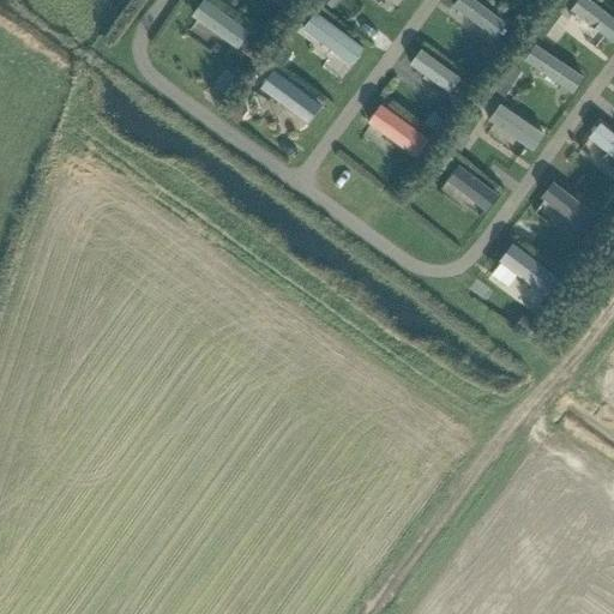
[(206,0),(199,0),(190,13),(235,48),(247,30),(206,0)]
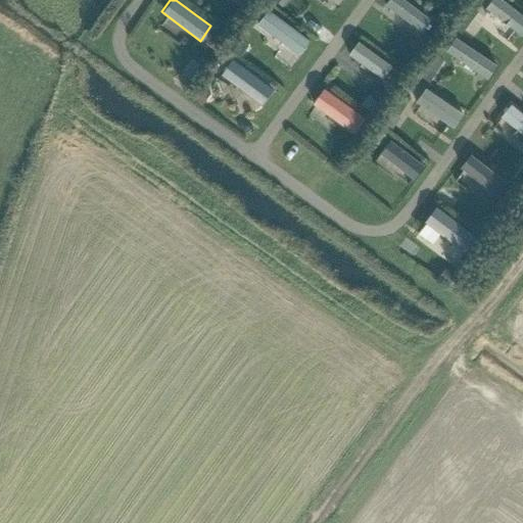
[(407,0),(388,0),(384,5),(423,35),(434,19),(407,0)]
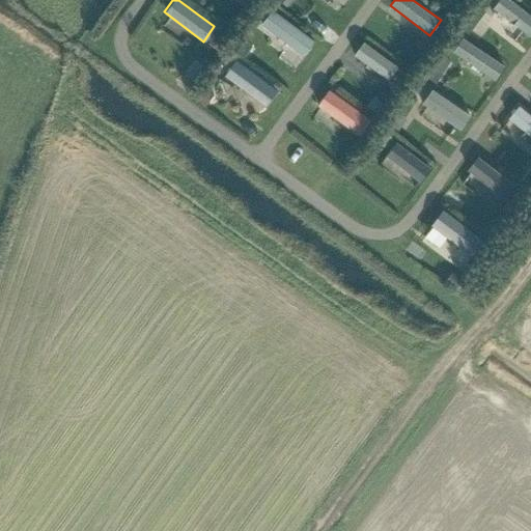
[(530,14),(511,0),(497,0),(492,7),(530,37),(530,36),(530,14)]
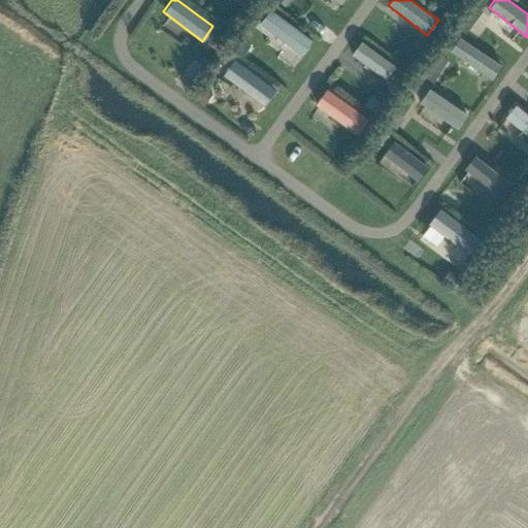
[(271,9),(260,24),(299,53),(310,38),(271,9)]
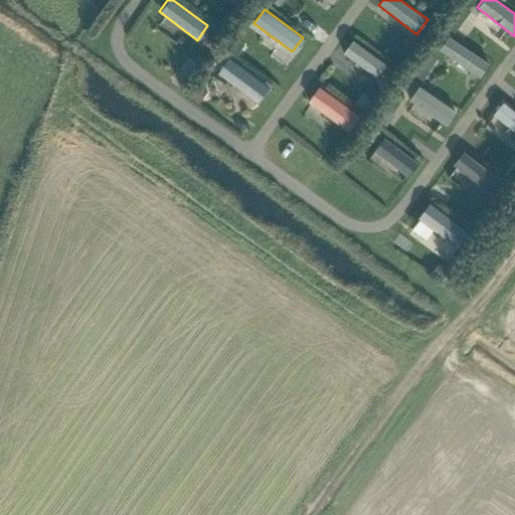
[(455,18),(449,28),(455,32),(461,22),(455,18)]
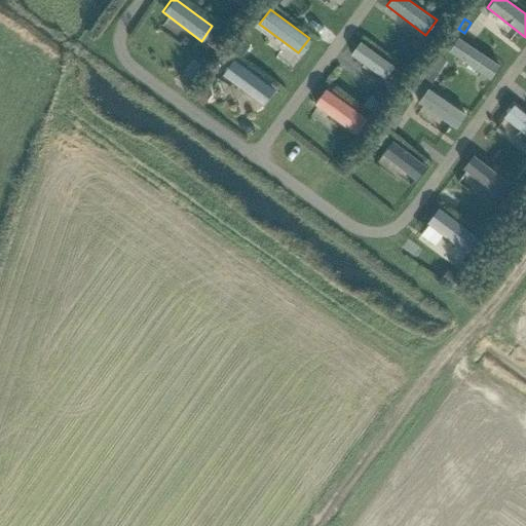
[(217,30),(210,39),(219,46),(226,37),(217,30)]
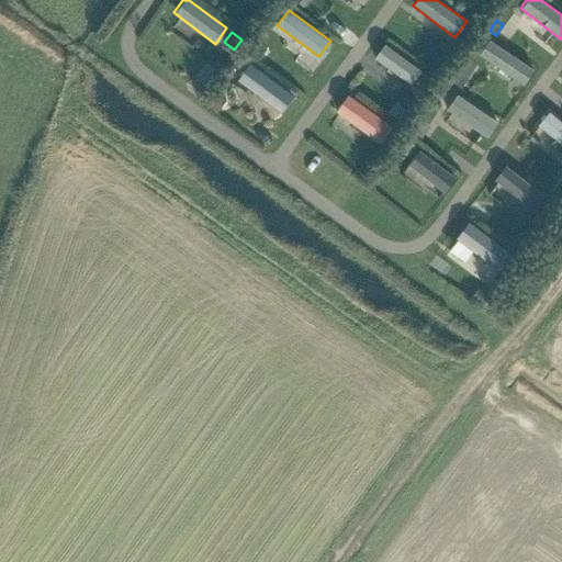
[(492,41),(480,56),(521,88),(534,71),(492,41)]
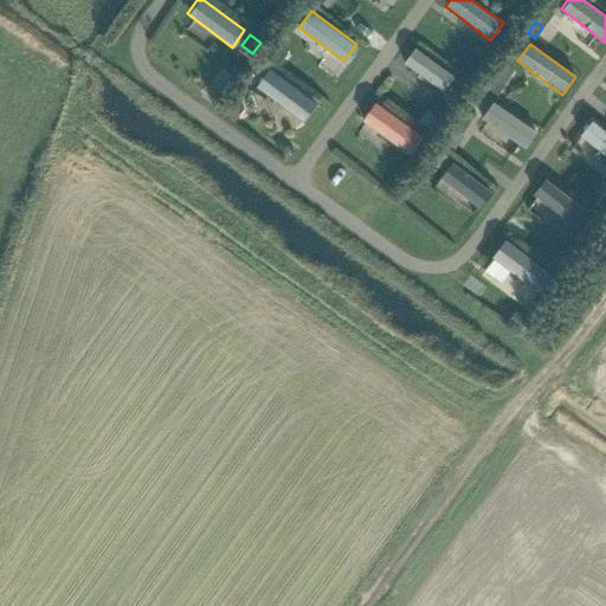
[(413,45),(400,62),(445,95),(458,78),(413,45)]
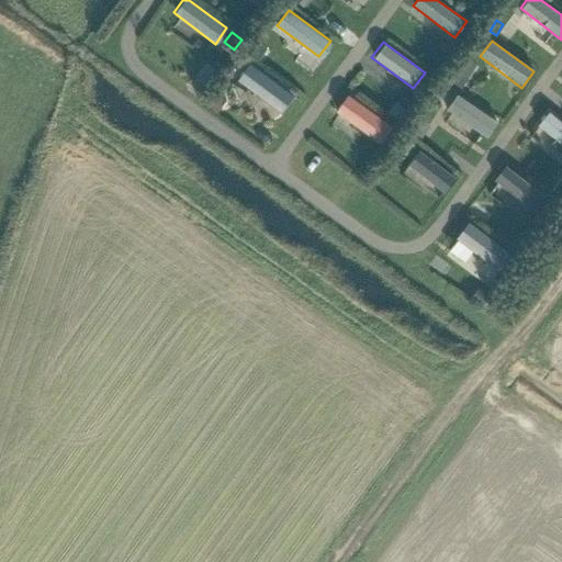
[(259,44),(253,54),(260,58),(267,49),(259,44)]
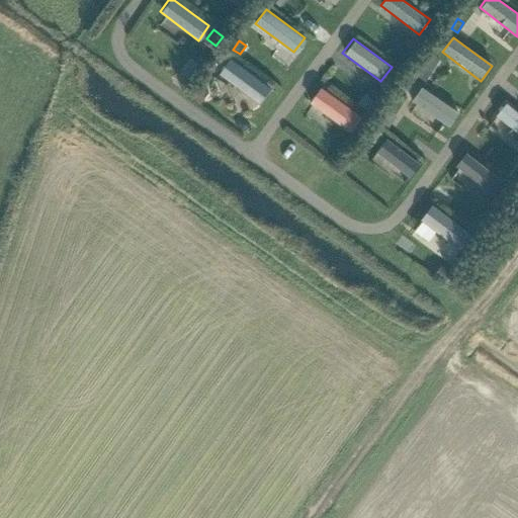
[(401,52),(396,59),(405,66),(410,59),(401,52)]
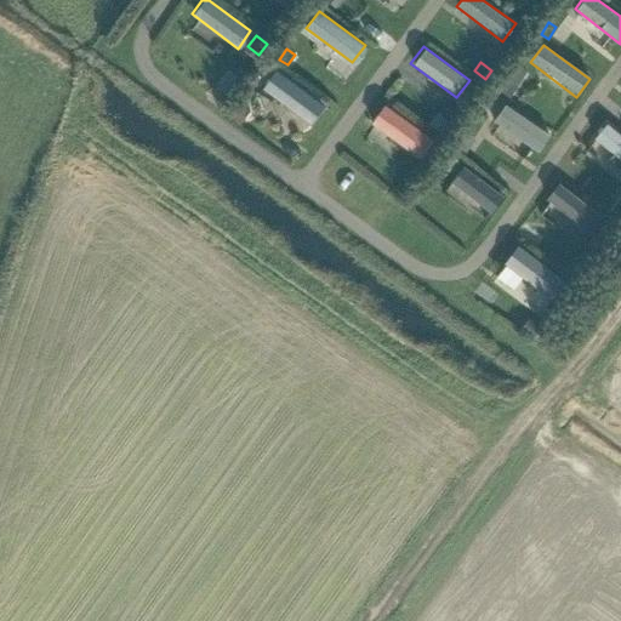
[(275,70),(262,87),(308,121),(322,104),(275,70)]
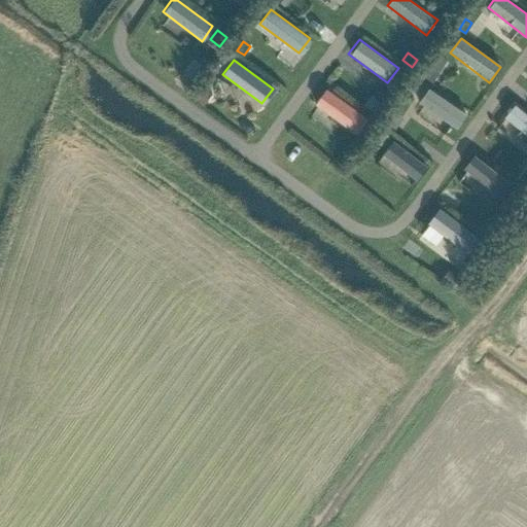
[(429,69),(424,76),(433,81),(437,74),(429,69)]
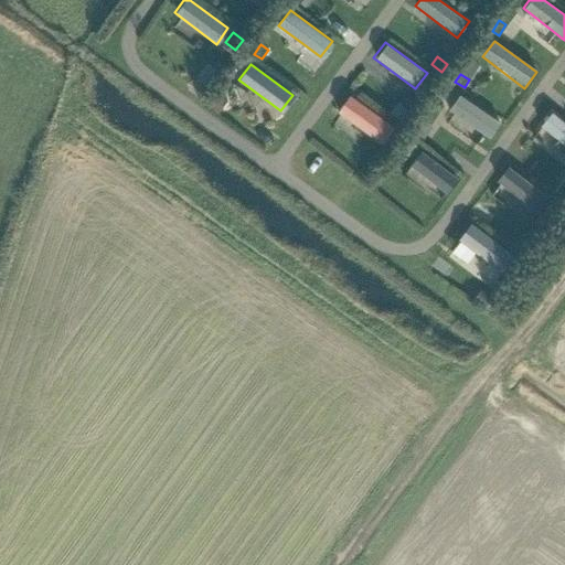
[(408,92),(402,103),(409,108),(416,97),(408,92)]
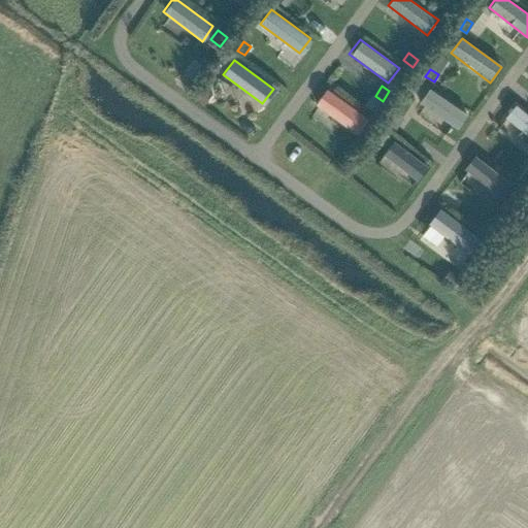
[(431,87),(420,102),(459,131),(470,117),(431,87)]
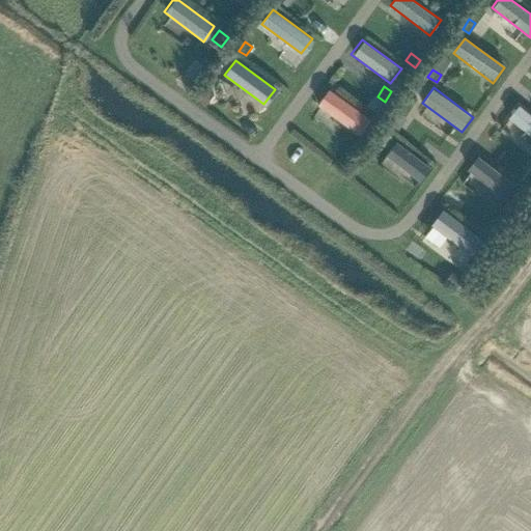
[(331,89),(319,105),(359,134),(370,119),(331,89)]
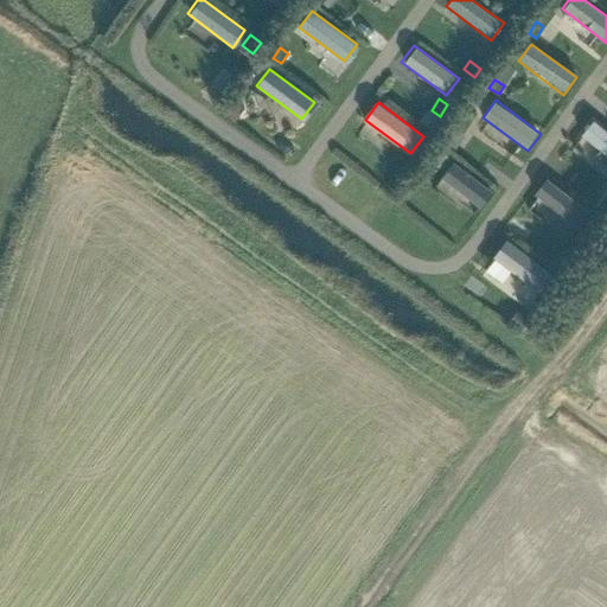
[(236,103),(228,114),(235,121),(244,109),(236,103)]
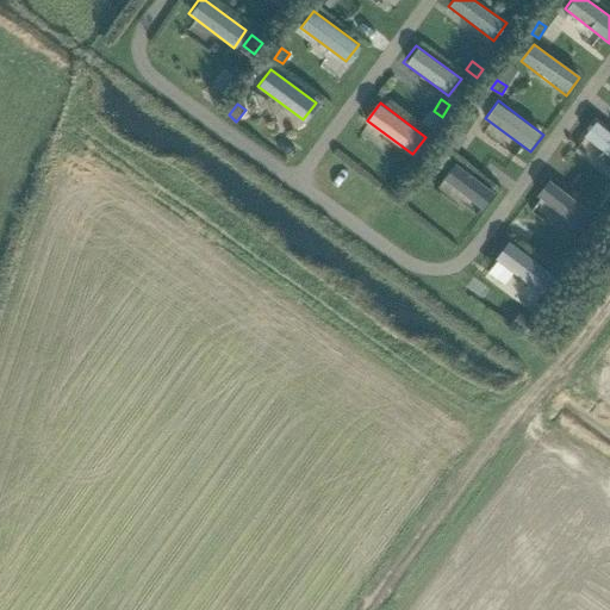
[(609,131),(596,122),(584,138),(609,157),(609,131)]
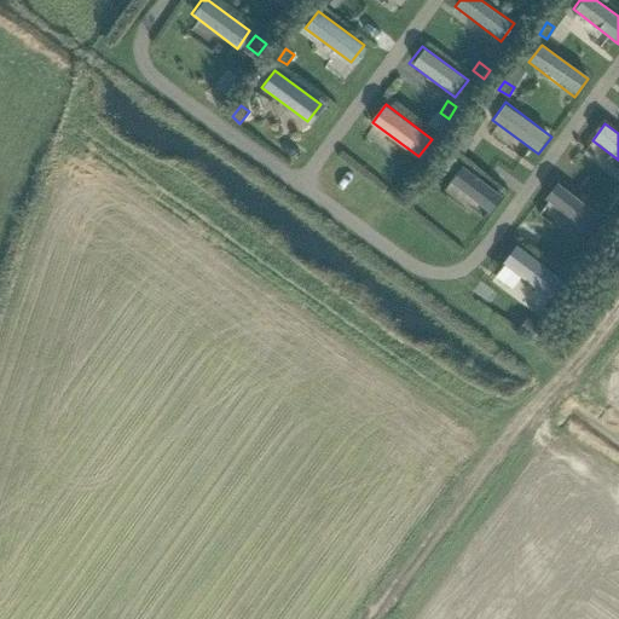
[(462,136),(456,145),(464,151),(472,142),(462,136)]
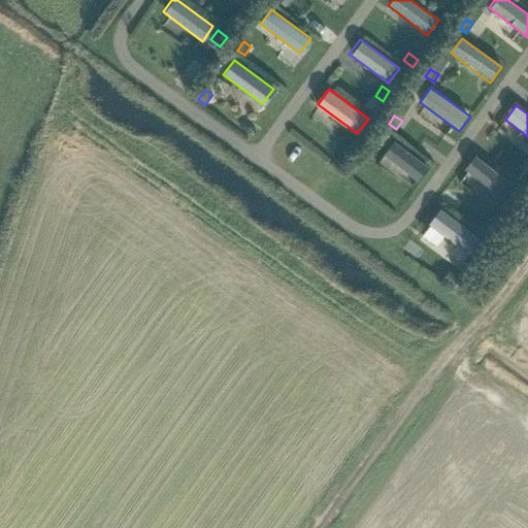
[(383,133),(377,140),(385,145),(390,139),(383,133)]
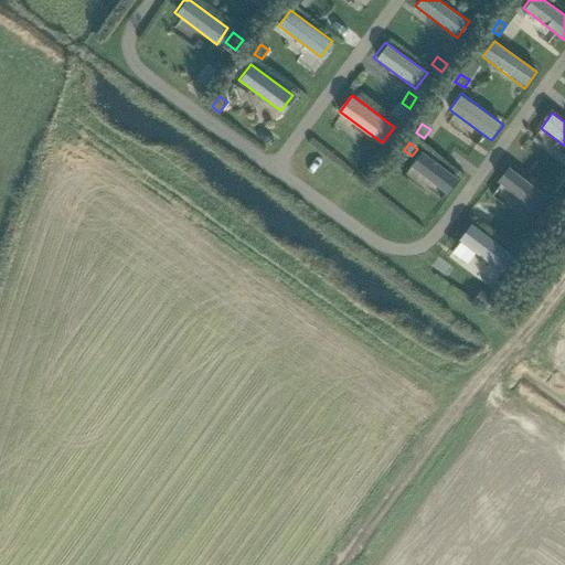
[(422,151),(411,167),(447,195),(459,180),(422,151)]
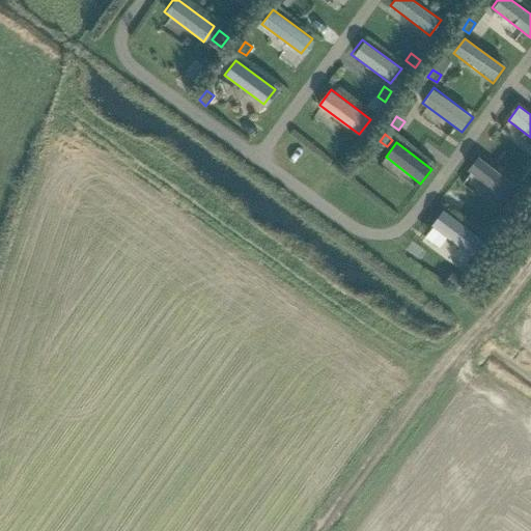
[(478,157),(467,171),(506,200),(516,186),(478,157)]
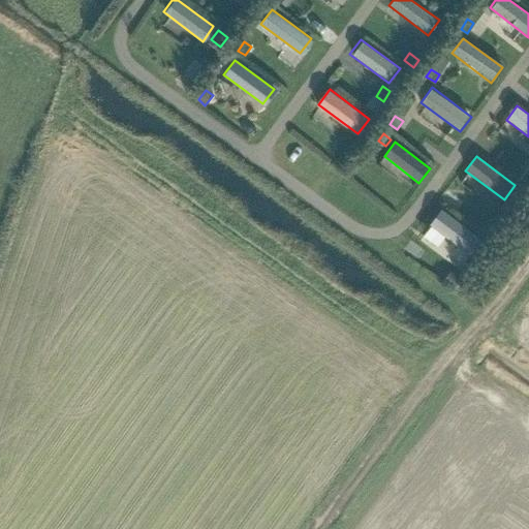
[(517,189),(512,196),(518,200),(523,193),(517,189)]
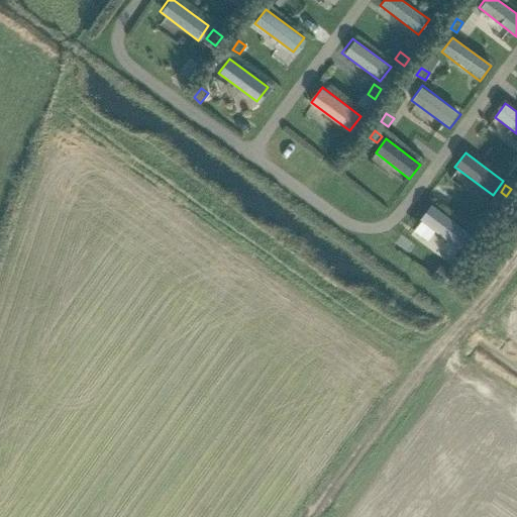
[(432,207),(421,221),(459,249),(471,235),(432,207)]
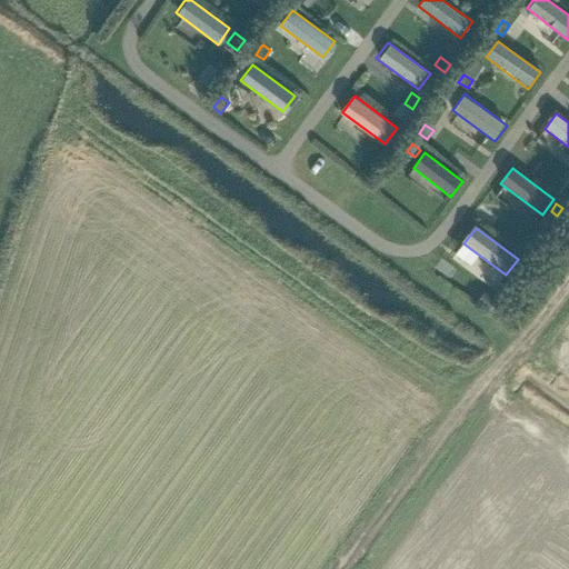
[(487,295),(480,303),(489,310),(496,301),(487,295)]
